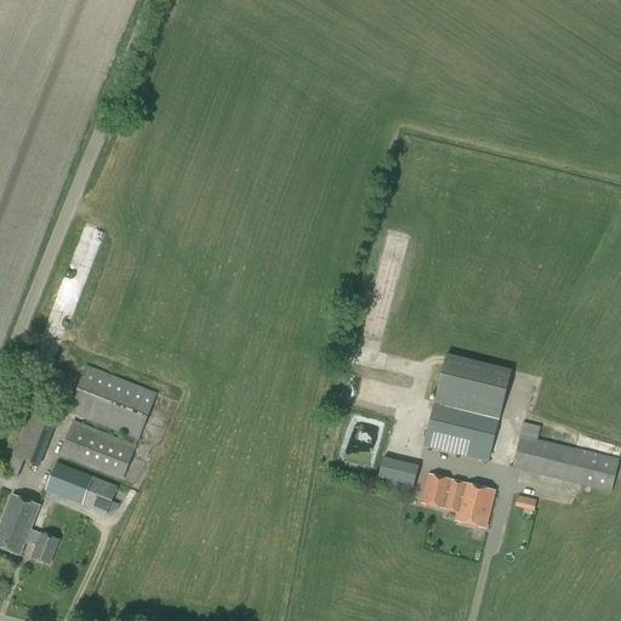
[(39,359),(53,362),(57,336),(43,334),(39,359)]
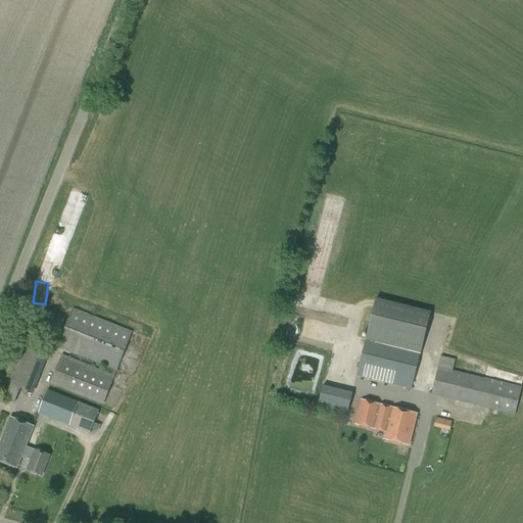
[(412,390),(422,346),(430,313),(376,298),(367,333),(357,376),(412,390)]
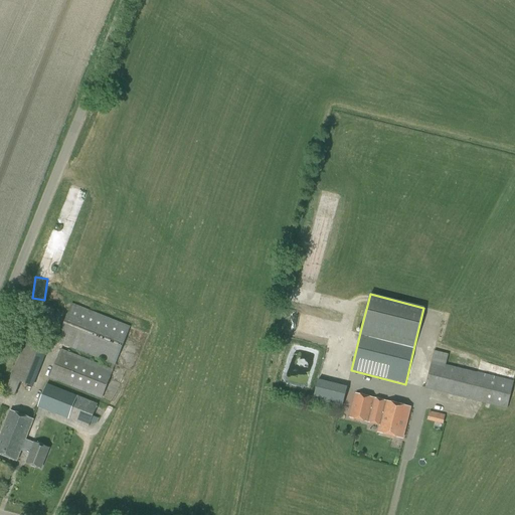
[(116,365),(130,326),(131,326),(71,302),(56,341),(116,365)]
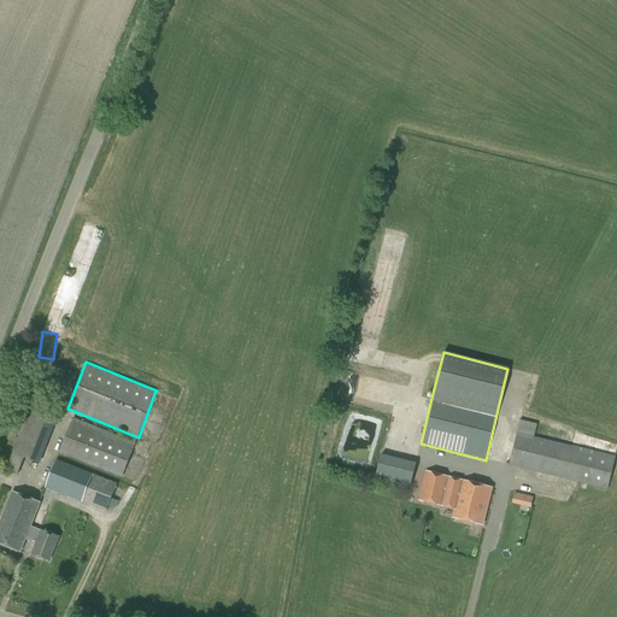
[(40,464),(56,423),(28,412),(6,469),(18,474),(24,458),(40,464)]
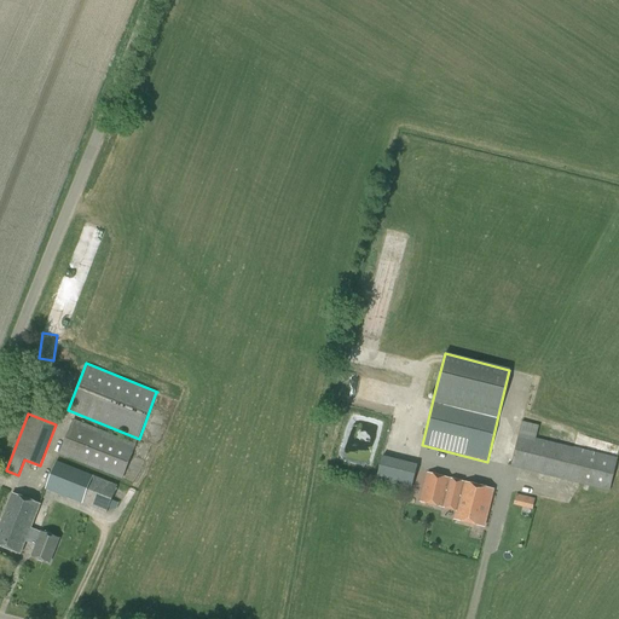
[(122,480),(137,445),(73,418),(59,455),(122,480)]
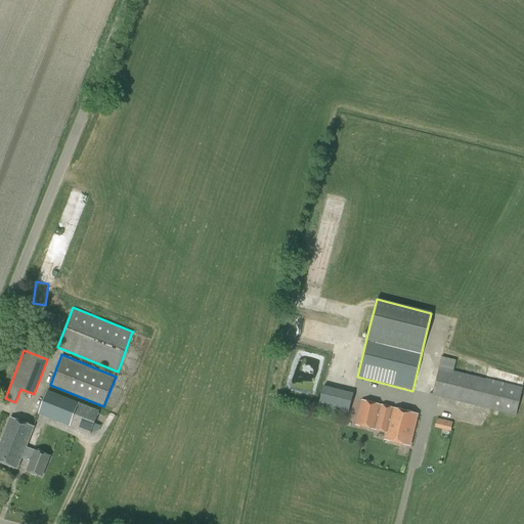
[(516,417),(523,388),(453,370),(456,360),(441,357),(432,395),(516,417)]
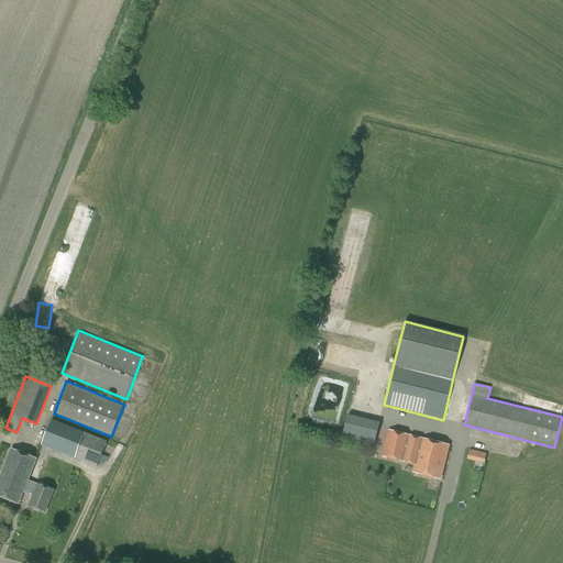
[(344,415),(341,437),(376,442),(379,421),(344,415)]
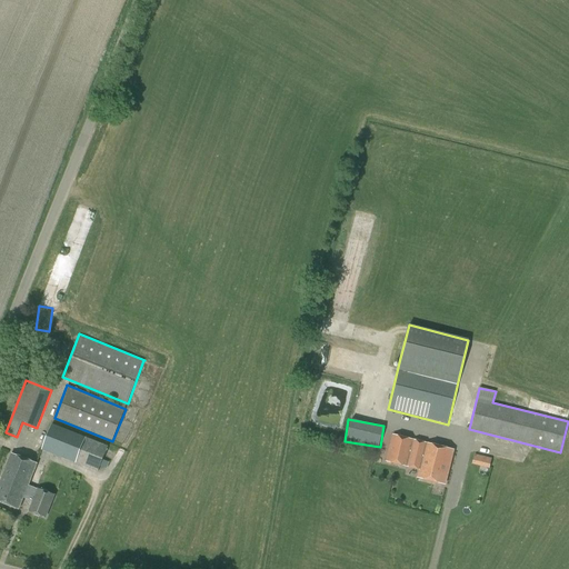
[(98,472),(108,446),(52,423),(41,450),(98,472)]
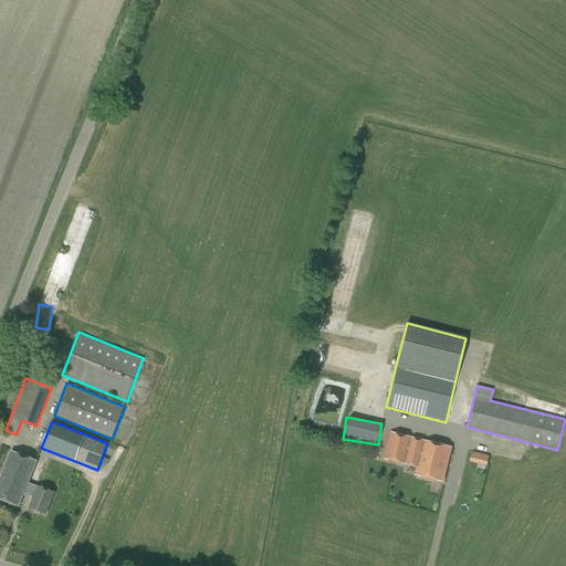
[(443,482),(452,448),(390,432),(384,459),(417,468),(415,475),(443,482)]
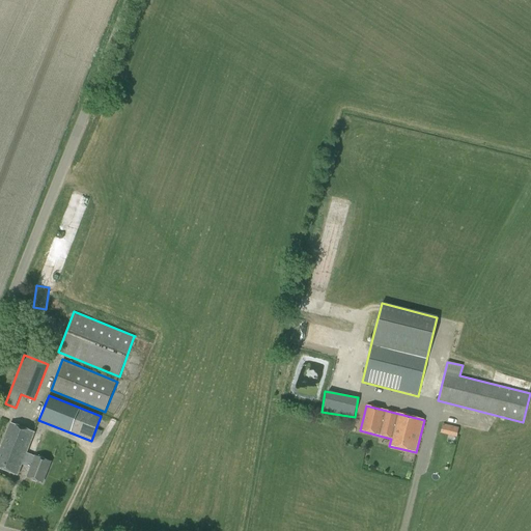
[(10,423),(0,449),(0,468),(18,475),(23,464),(27,453),(34,432),(10,423)]
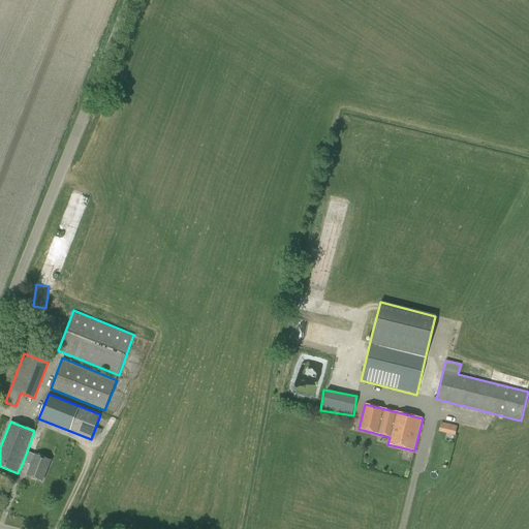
[(455,435),(457,426),(441,422),(438,431),(455,435)]
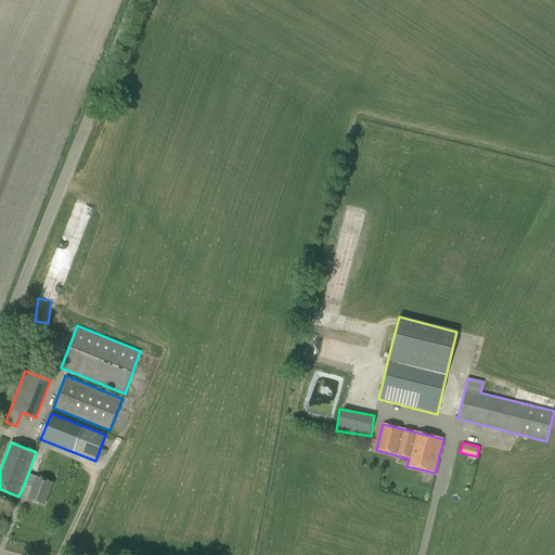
[(53,483),(28,474),(24,485),(33,489),(29,499),(44,505),(53,483)]
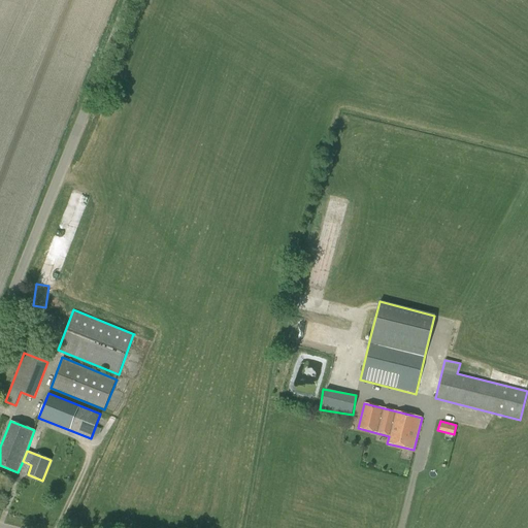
All buildings are outlined.
